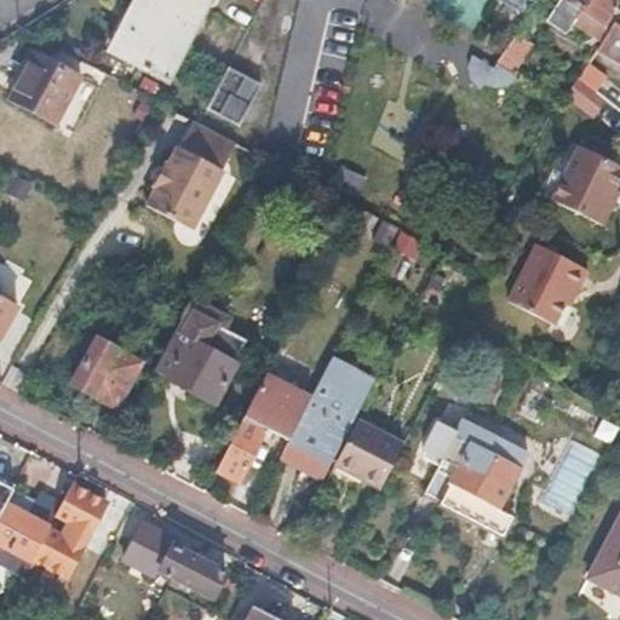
[(211,0),(149,0),(142,15),(136,11),(114,52),(167,81),(211,0)]
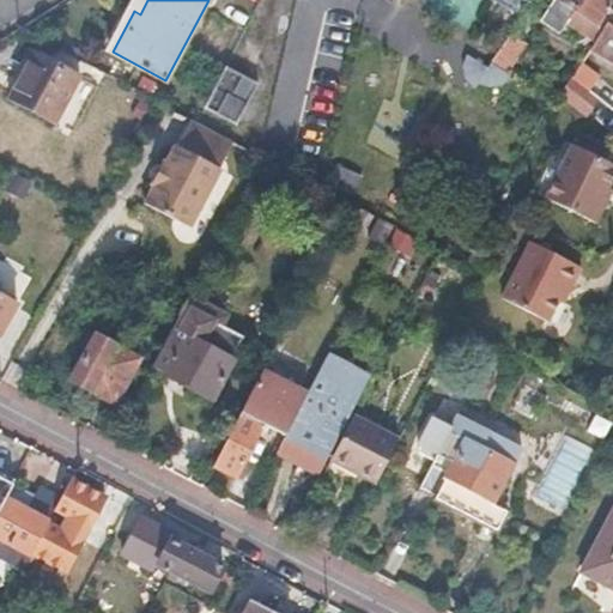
[(495,0),(525,17),(535,0),(495,0)]
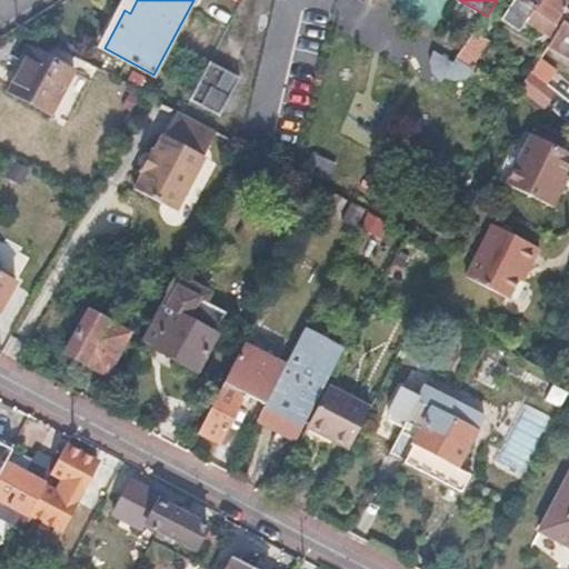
[(568,7),(568,0),(518,0),(507,18),(523,28),(535,9),(559,25),(568,7)]
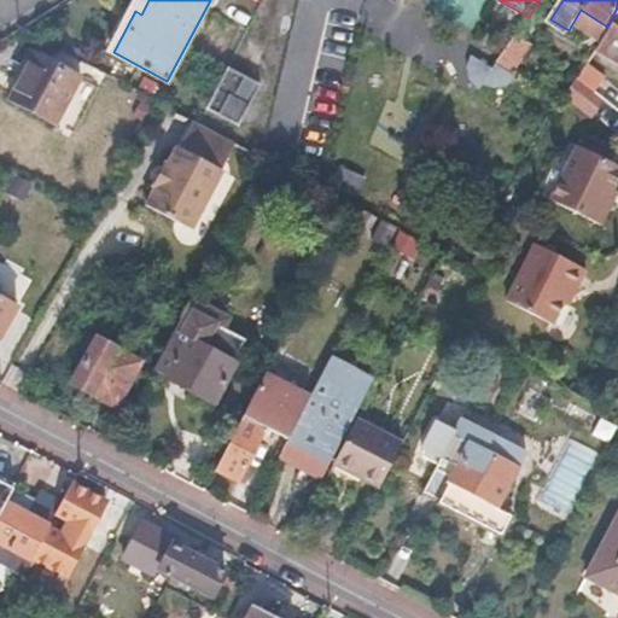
[(617,7),(607,27),(595,47),(617,60),(617,7)]
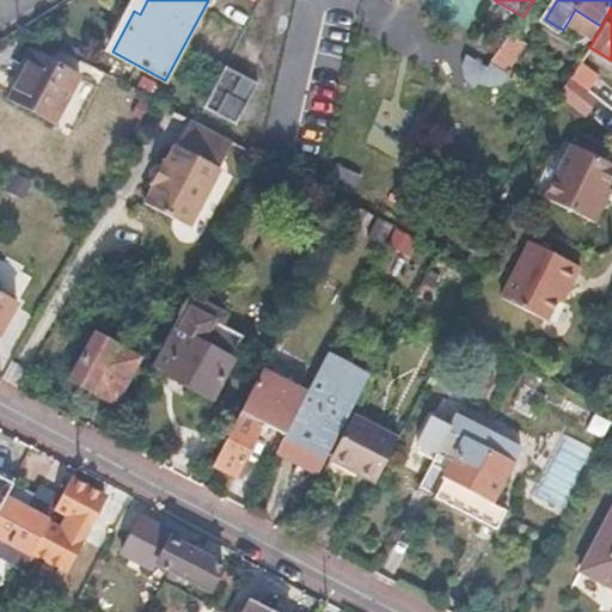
[(525,40),(512,32),(494,59),(506,67),(525,40)]
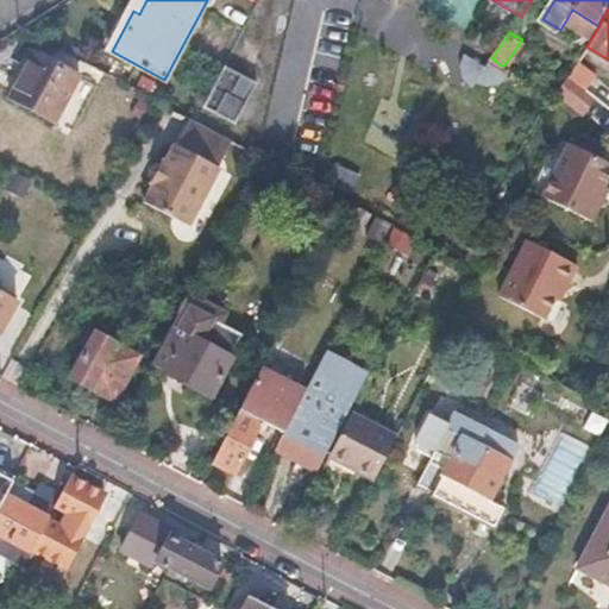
[(473,83),(483,66),(464,54),(462,60),(460,66),(460,71),(463,77),(466,82),(472,86),(473,83)]
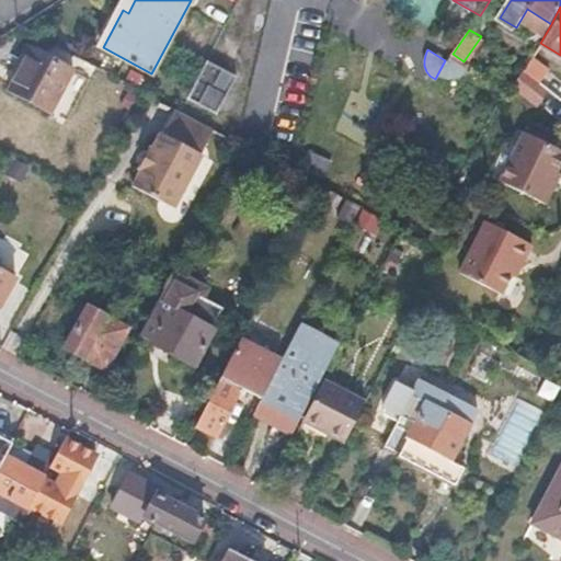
[(73,75),(31,50),(10,89),(53,113),(73,75)]
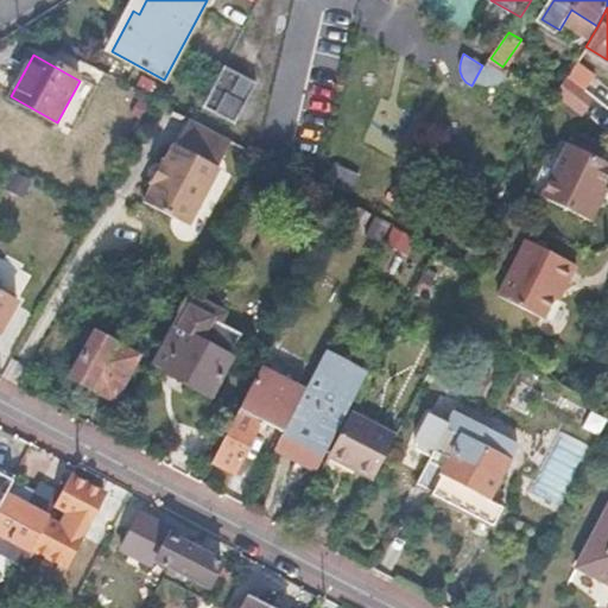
[(607,86),(577,62),(568,78),(593,96),(607,107),(607,86)]
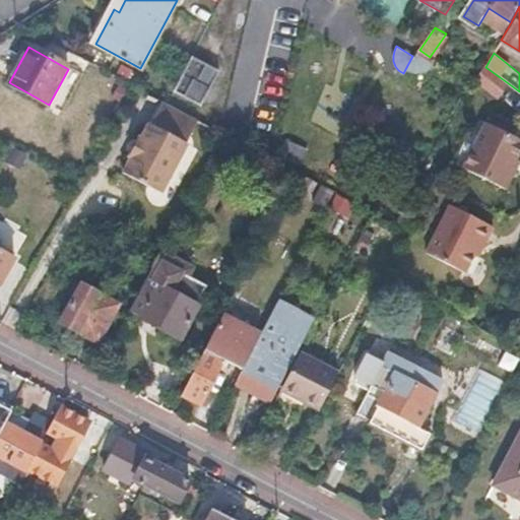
[(412,56),(404,71),(409,73),(414,74),(420,73),(425,71),(429,68),(432,64),(414,54),(412,56)]
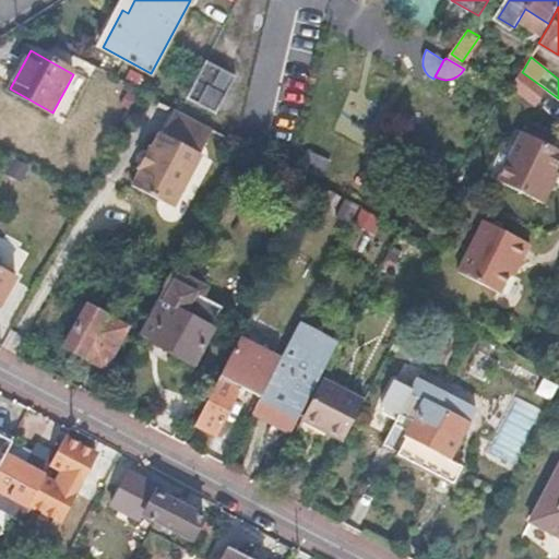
[(237,79),(205,61),(186,98),(217,115),(237,79)]
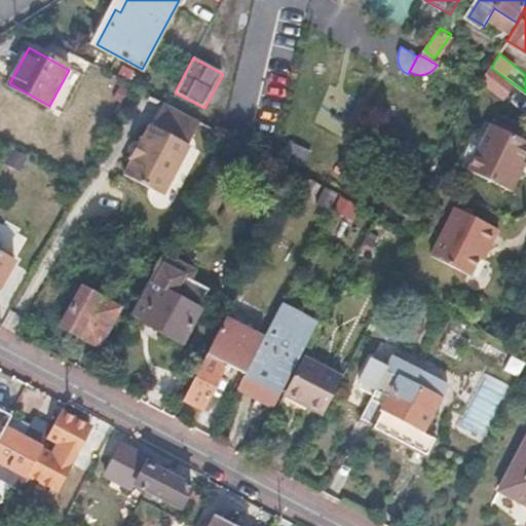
[(513,83),(491,68),(485,78),(483,80),(505,97),(513,83)]
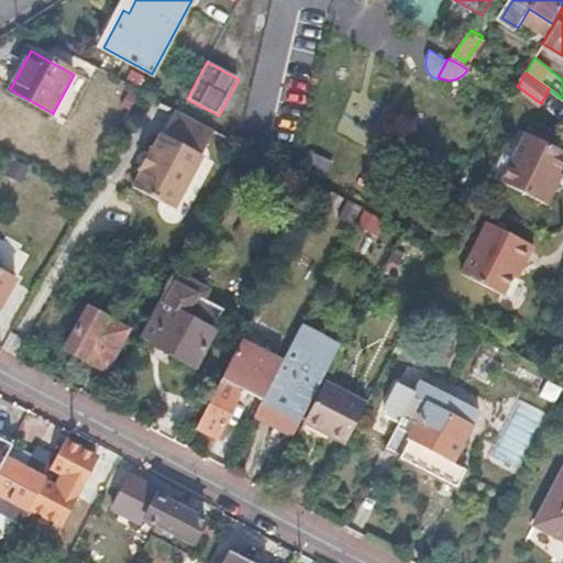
[(214,130),(173,108),(151,147),(148,146),(136,168),(140,169),(132,184),(174,207),(214,130)]
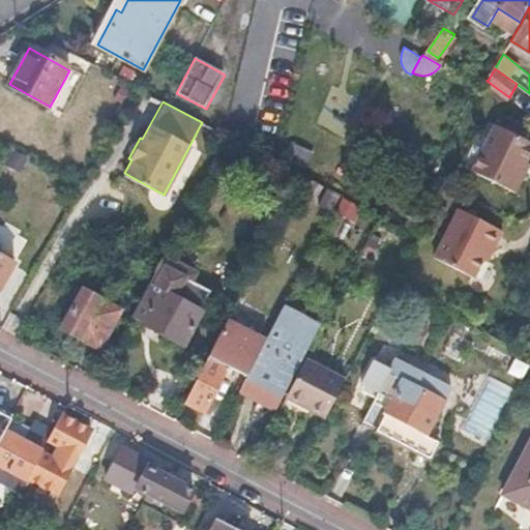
[(529,153),(529,141),(497,125),(474,170),(516,192),(529,164),(526,162),(529,153)]
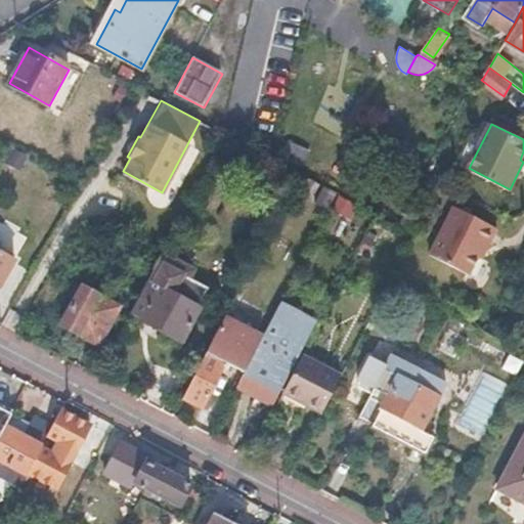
[(338,193),(319,184),(311,199),(330,209),(338,193)]
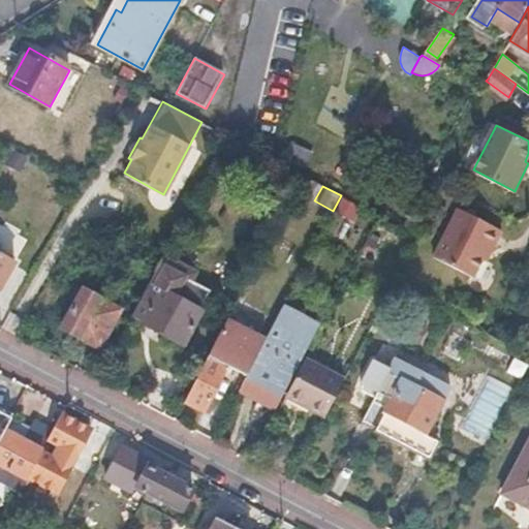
[(486,260),(501,230),(458,210),(434,257),(472,278),(483,258),(486,260)]
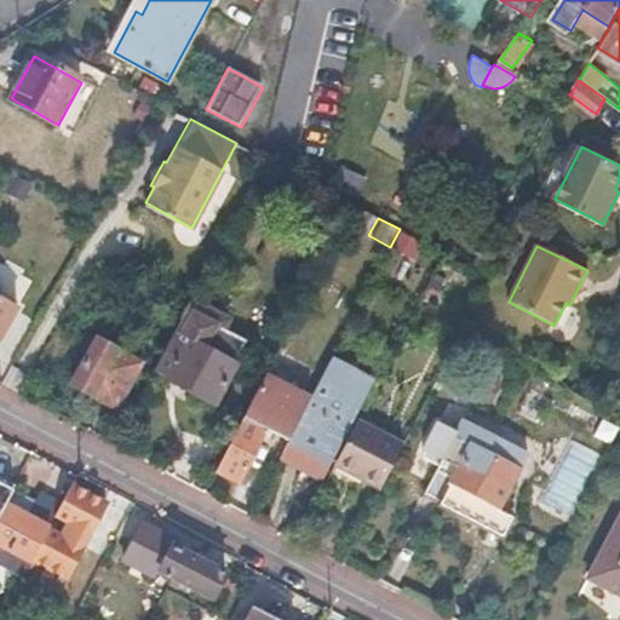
[(0,337),(17,306),(0,296),(0,337)]
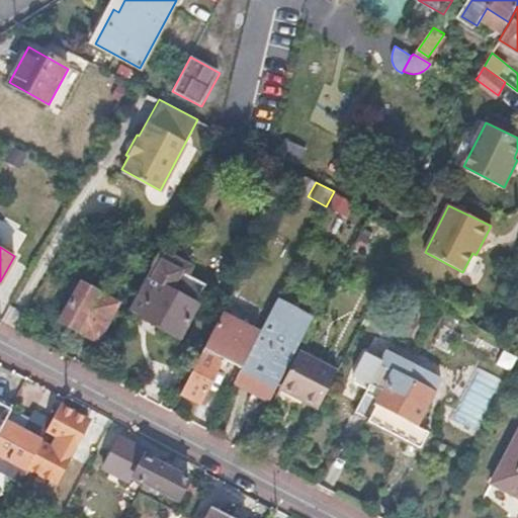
[(181,264),(158,251),(136,292),(147,298),(138,315),(180,338),(199,304),(196,303),(205,284),(179,270),(181,264)]
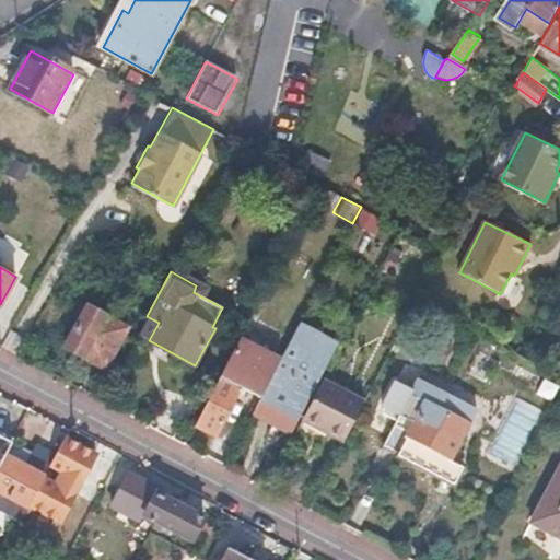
[(128,329),(88,306),(65,346),(105,369),(128,329)]
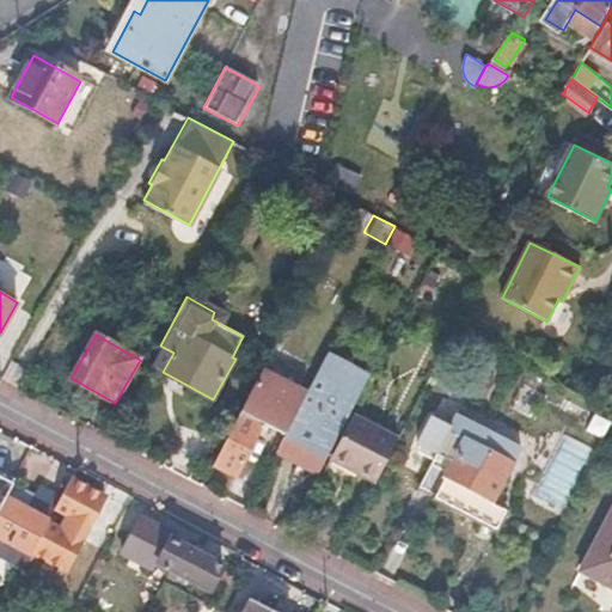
[(356,398),(366,378),(326,356),(306,393),(285,434),(276,451),(306,467),(311,461),(322,464),(348,415),(338,409),(347,395),(356,398)]
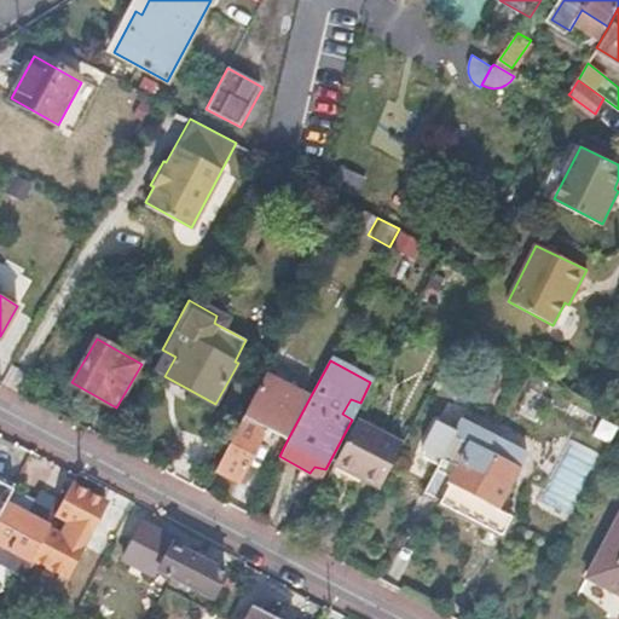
[(288,439),(310,398),(265,375),(213,470),(235,481),(264,428),(288,439)]
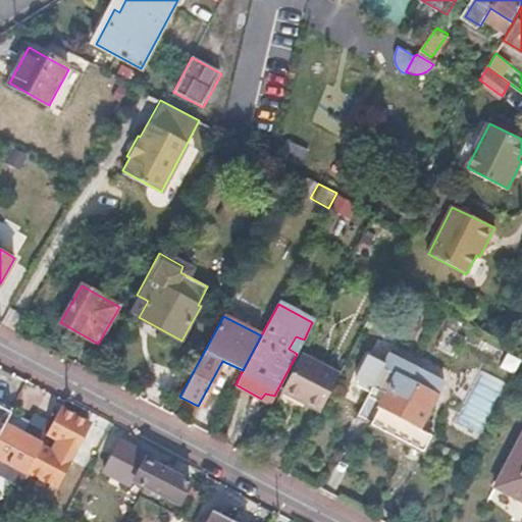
[(521,356),(489,333),(481,344),(521,373),(521,356)]
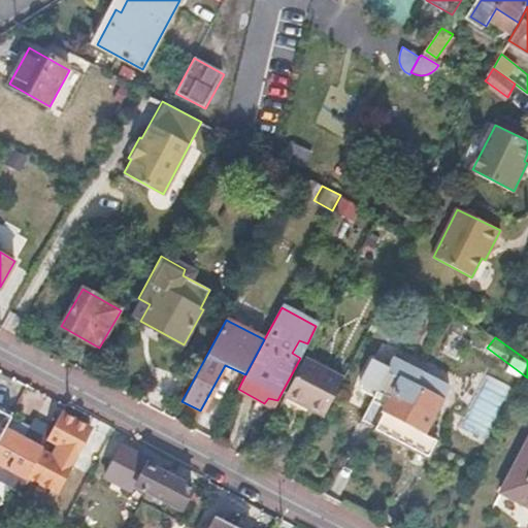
[(447,383),(392,355),(387,365),(371,394),(360,418),(373,424),(371,428),(425,457),(433,438),(421,432),(447,383)]
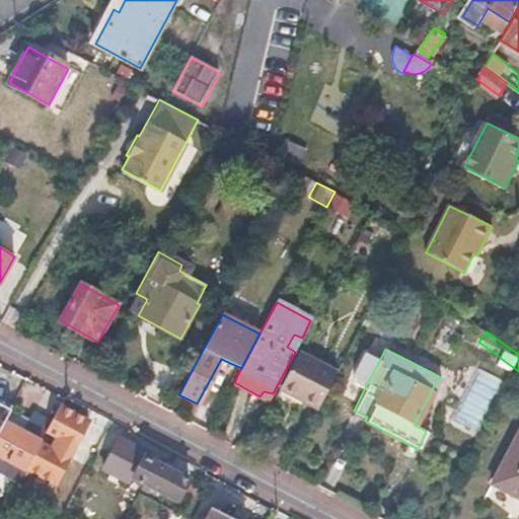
[(365,387),(380,359),(364,351),(352,374),(352,381),(365,387)]
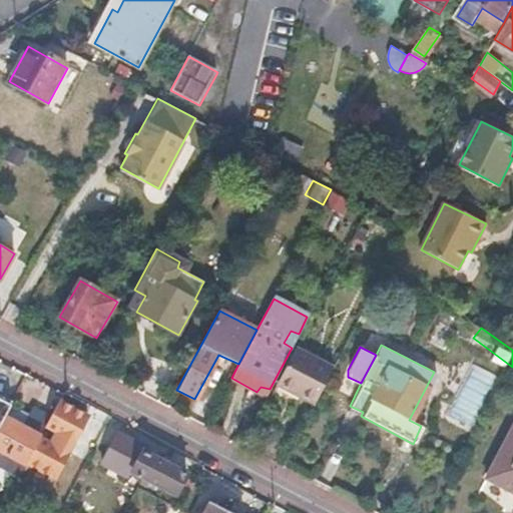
[(333,368),(296,349),(276,386),(313,405),(333,368)]
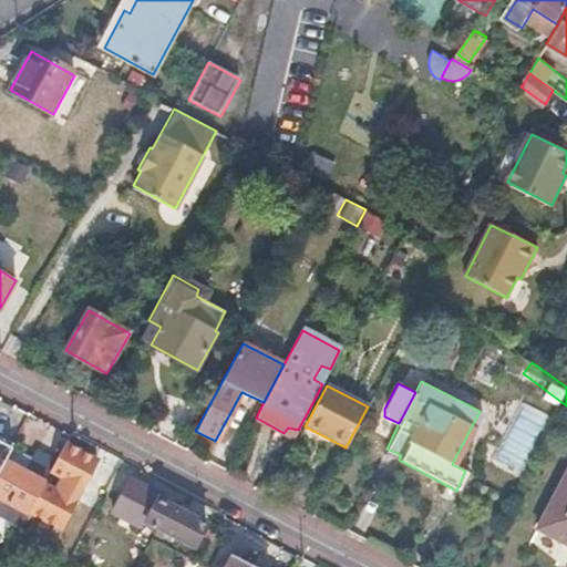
[(95,461),(64,444),(44,483),(75,498),(95,461)]
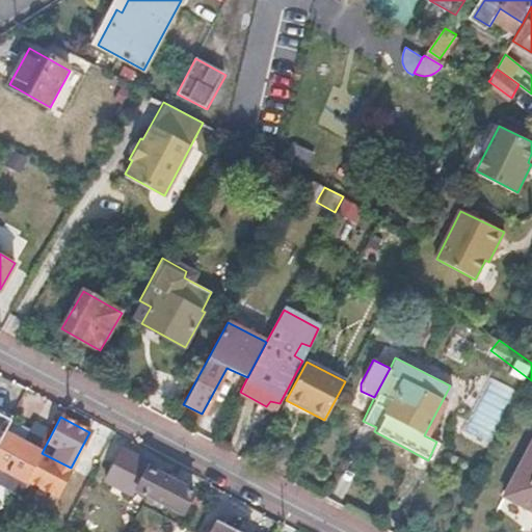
[(0,447),(12,424),(0,418),(0,447)]
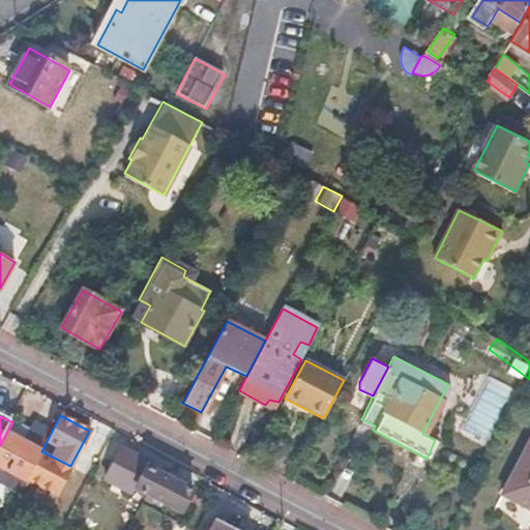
[(28,430),(12,422),(0,445),(0,482),(19,492),(26,478),(40,452),(22,442),(28,430)]
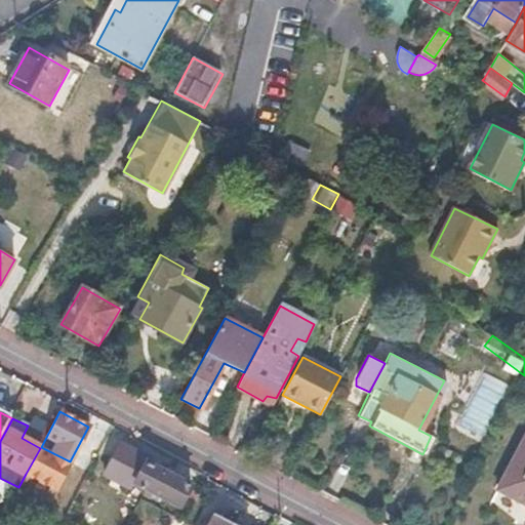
[(524,524),(524,436),(499,486),(524,499),(524,524)]
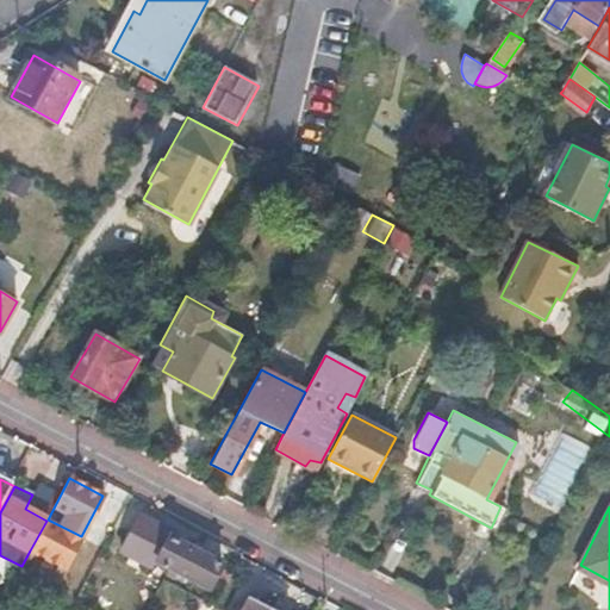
[(81,536),(48,520),(30,551),(63,570),(81,536)]
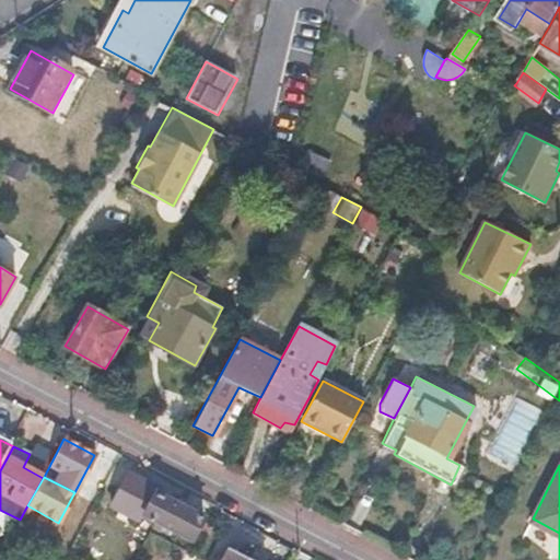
[(200,520),(154,494),(143,515),(189,540),(200,520)]
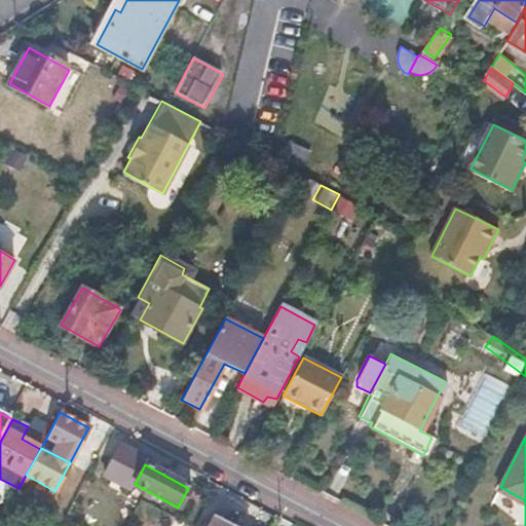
[(164,525),(168,520),(154,513),(147,525),(164,525)]
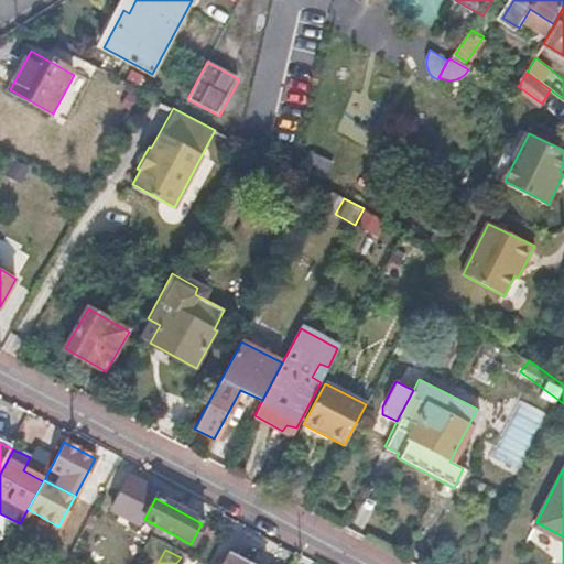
[(253,563),(230,551),(223,563),(253,563)]
